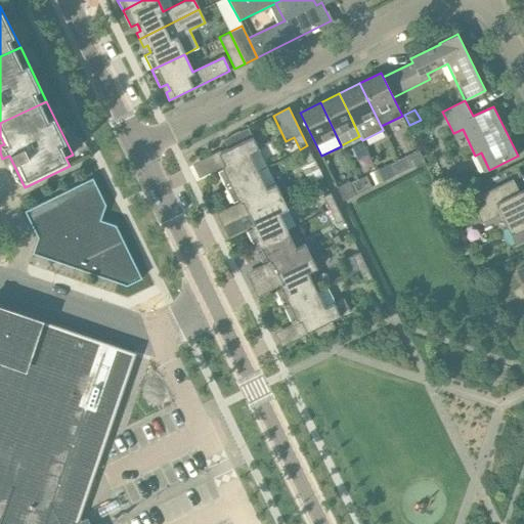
[(218,171),(225,186),(259,170),(251,154),(259,149),(249,128),(223,140),(227,148),(213,156),(216,164),(220,162),(224,168),(218,171)]
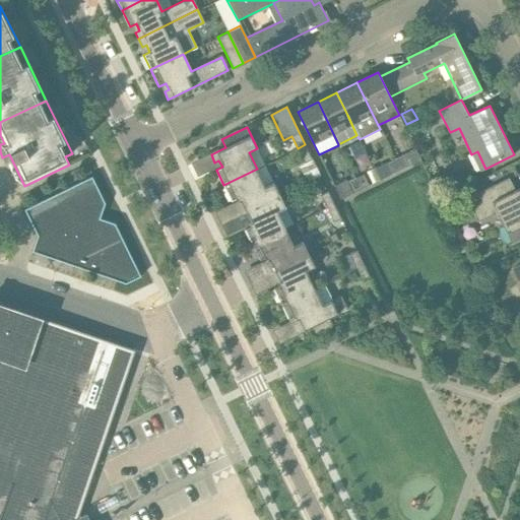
[(305,144),(298,148),(305,164),(312,159),(305,144)]
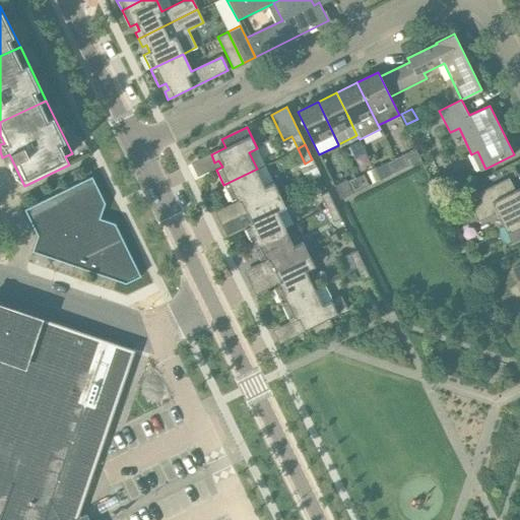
[(395,159),(400,170),(419,160),(414,149),(395,159)]
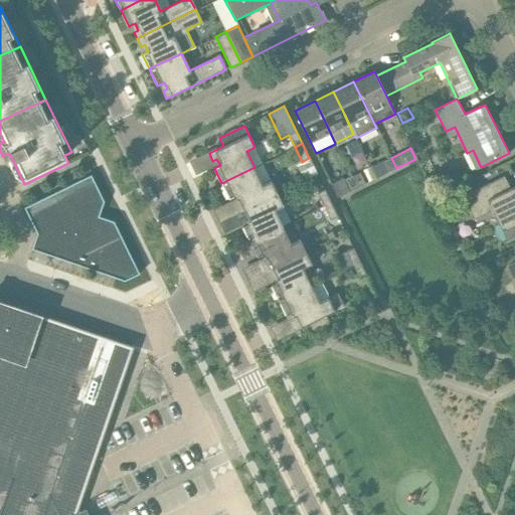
[(396,168),(391,158),(383,162),(388,172),(396,168)]
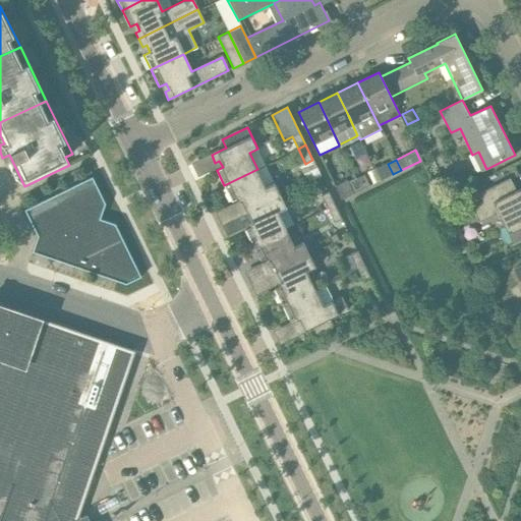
[(237,208),(240,213),(281,193),(275,182),(266,186),(257,169),(224,185),(232,201),(238,198),(241,206),(237,208)]
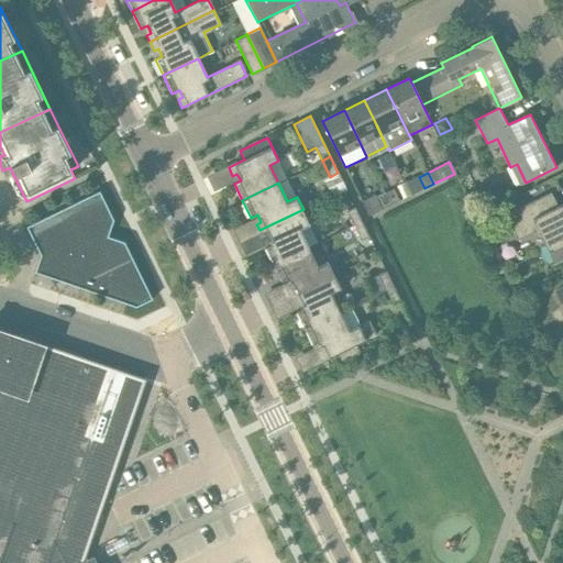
[(394,189),(385,194),(390,205),(399,200),(394,189)]
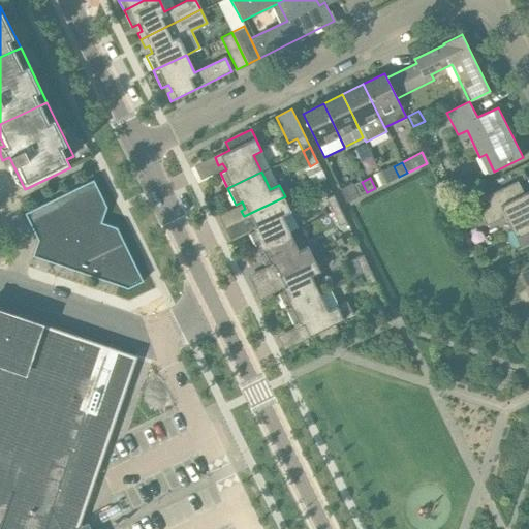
[(107,207),(94,179),(25,213),(50,261),(128,288),(144,281),(117,227),(101,222),(107,207)]
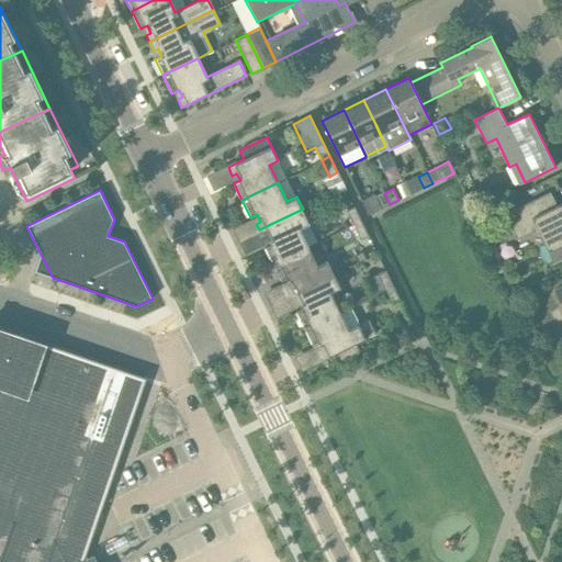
[(561,257),(561,203),(557,205),(550,192),(505,214),(517,239),(536,231),(543,246),(540,247),(548,262),(551,261),(551,262),(561,257)]
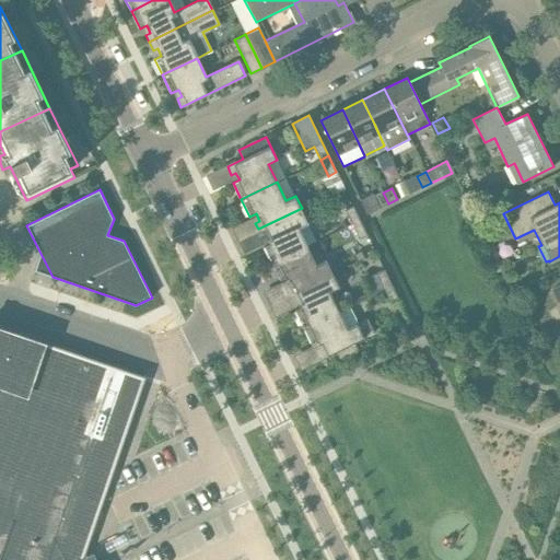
[(380,208),(388,203),(383,193),(374,196),(380,208)]
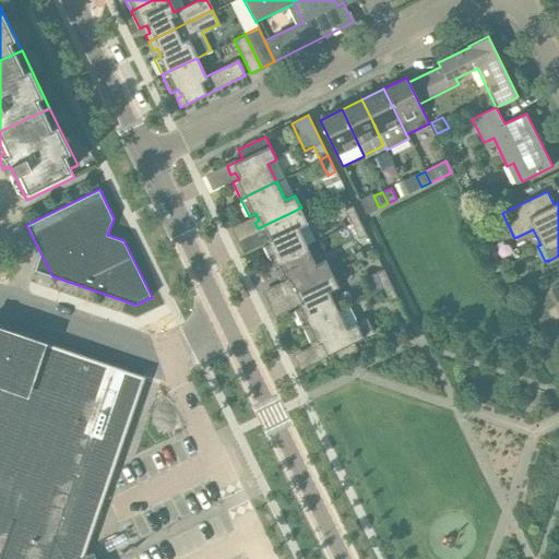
[(352,223),(359,219),(353,205),(345,210),(352,223)]
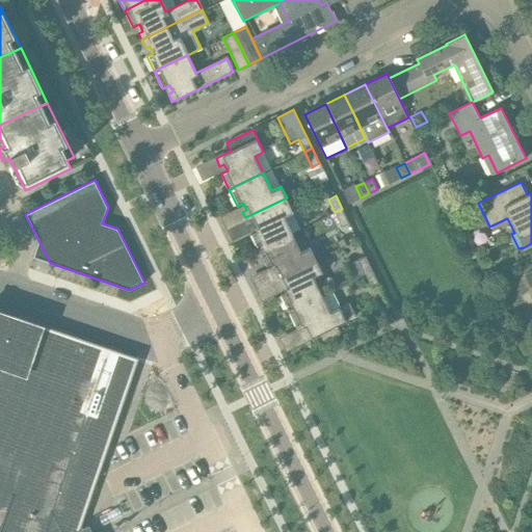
[(287,197),(245,217),(249,227),(254,224),(257,232),(250,235),(258,249),(292,233),(284,216),(293,211),(287,197)]
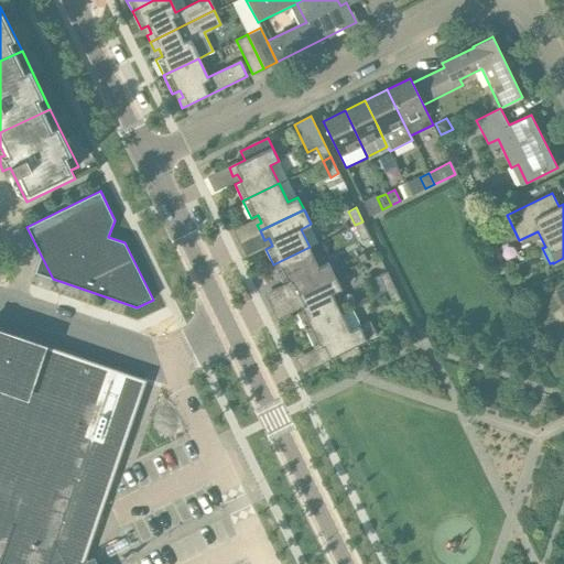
[(362,221),(355,225),(362,241),(370,238),(362,221)]
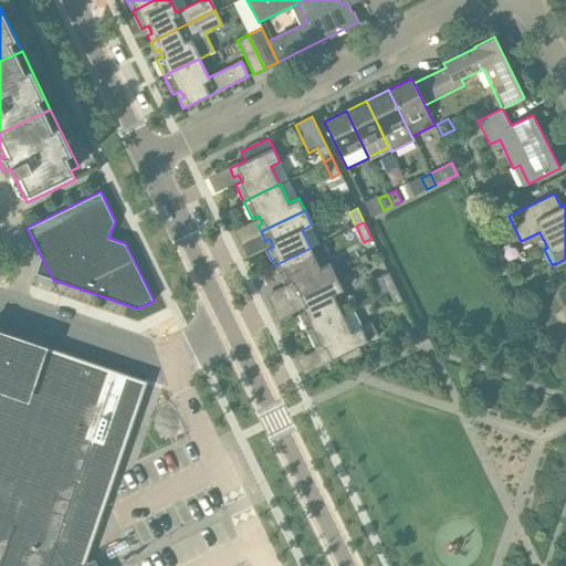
[(311,248),(274,265),(283,283),(290,280),(294,287),(290,290),(292,295),(336,274),(331,261),(320,266),(311,248)]
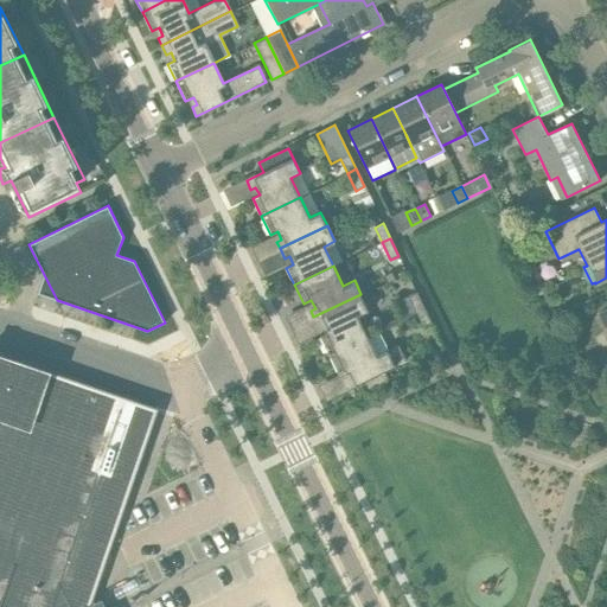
[(415,311),(425,307),(416,292),(397,302),(403,317),(415,311)]
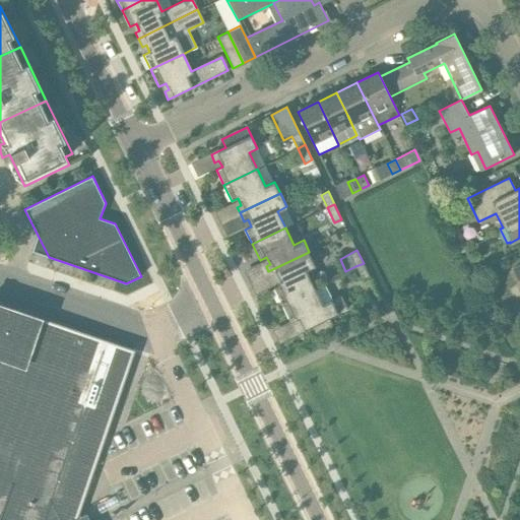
[(274,288),(281,303),(315,286),(307,270),(316,266),(309,252),(268,271),(272,280),(276,278),(280,285),(274,288)]
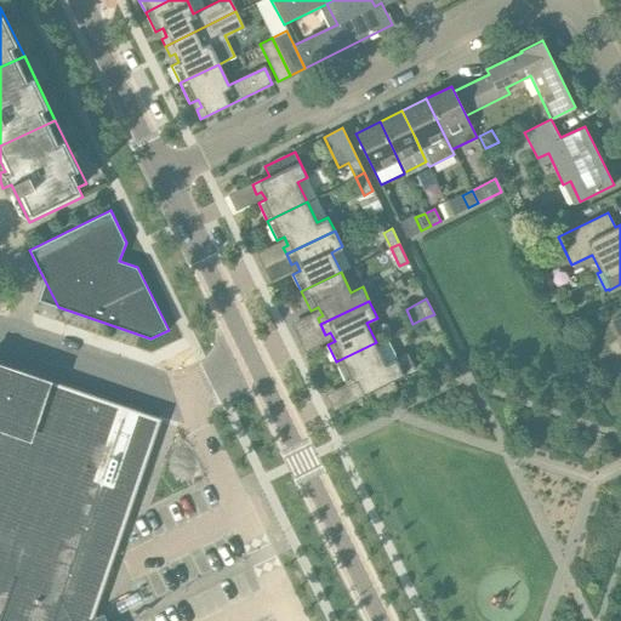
[(437,320),(434,314),(425,318),(433,335),(442,331),(437,320)]
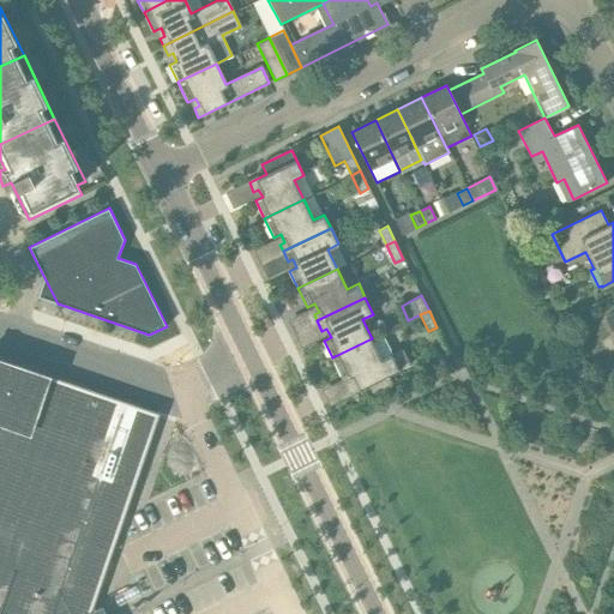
[(381,360),(372,338),(332,357),(342,378),(349,374),(353,381),(348,384),(353,393),(369,385),(374,393),(393,384),(389,377),(411,365),(404,349),(381,360)]
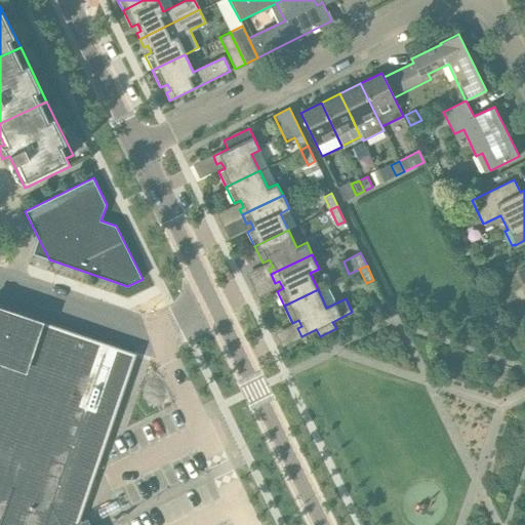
[(76,524),(135,354),(0,307),(0,524),(76,524)]
